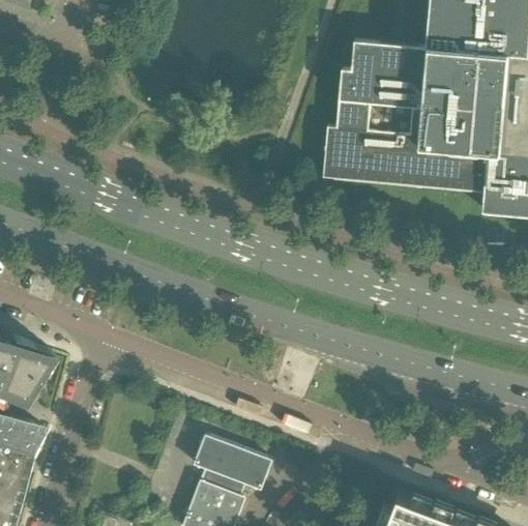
[(0,4),(25,13),(30,0),(0,0),(0,4)]
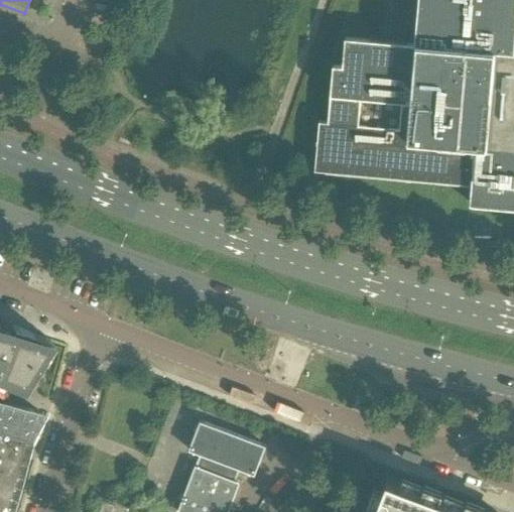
[(332,70),(331,77),(327,125),(316,124),(312,173),(470,188),(468,207),(513,211),(513,54),(508,54),(512,0),(417,0),(413,45),(412,45),(412,46),(343,40),(341,69),(331,68),(331,70),(332,70)]
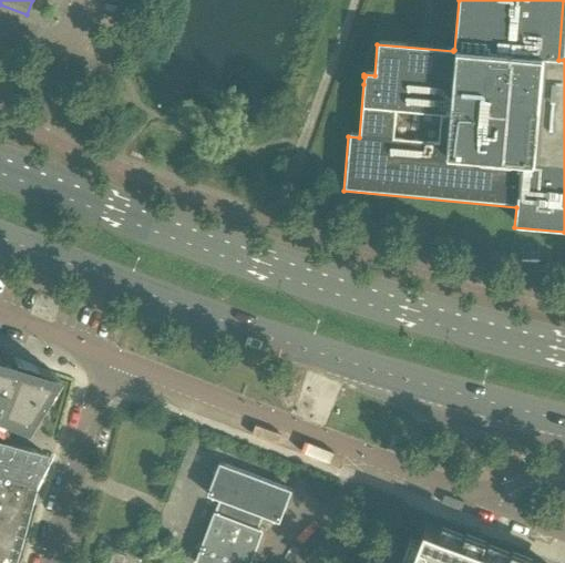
[(0,540),(14,543),(23,513),(18,512),(22,499),(26,487),(30,488),(39,457),(0,446),(0,429),(1,426),(18,432),(52,378),(9,361),(7,366),(0,364),(0,540)]
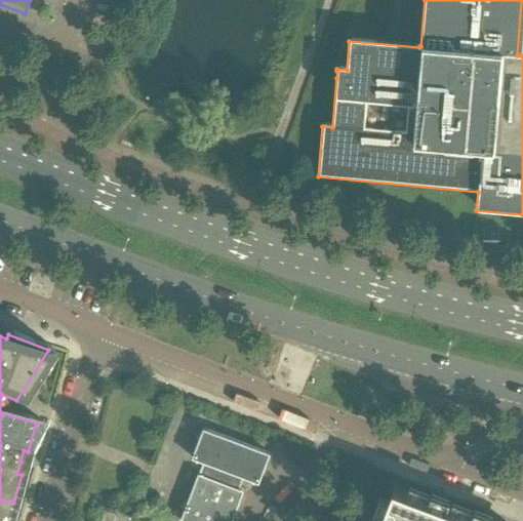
[(232,520),(241,494),(236,492),(241,481),(256,487),(268,457),(201,432),(190,462),(202,467),(198,478),(197,478),(180,520),(232,520)]
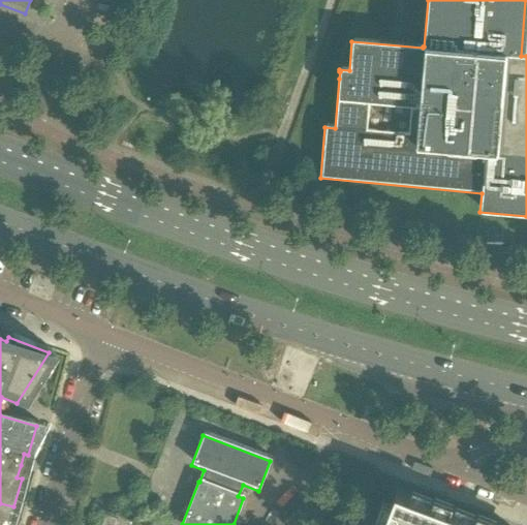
[(473,524),(395,495),(383,524),(473,524)]
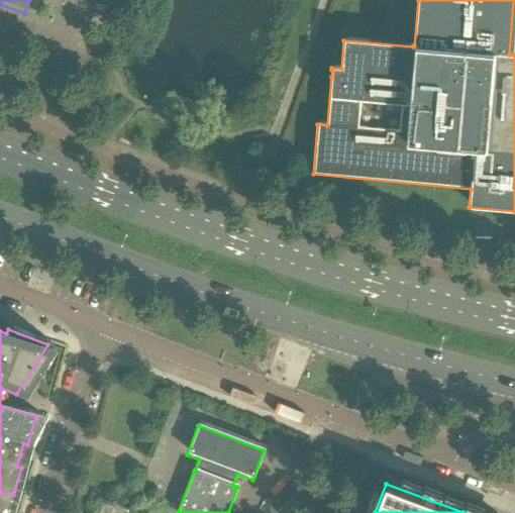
[(7,512),(13,495),(0,492),(0,512),(7,512)]
